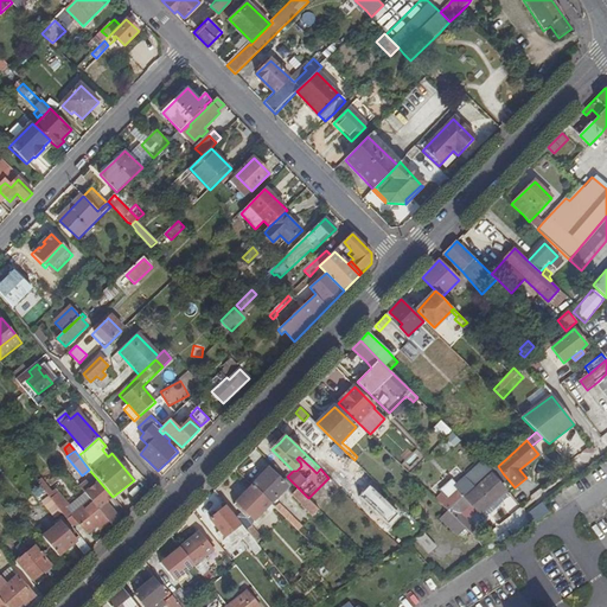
[(441,504),(448,510),(464,496),(492,472),(492,471),(484,464),(467,479),(465,477),(454,486),(457,490),(441,504)]
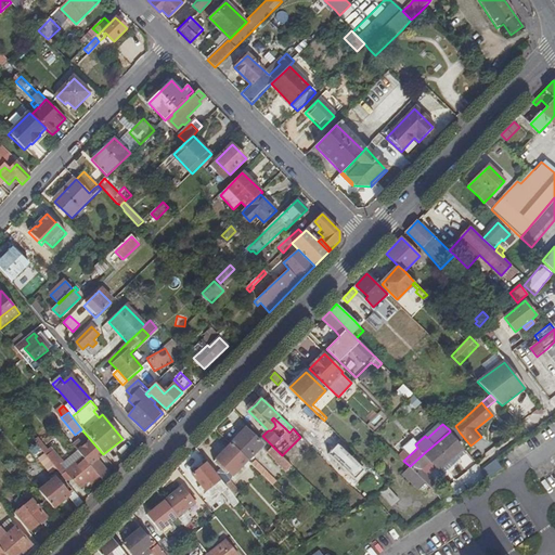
[(460,433),(455,426),(450,430),(450,431),(454,437),(459,443),(462,440),(457,435),(460,433)]
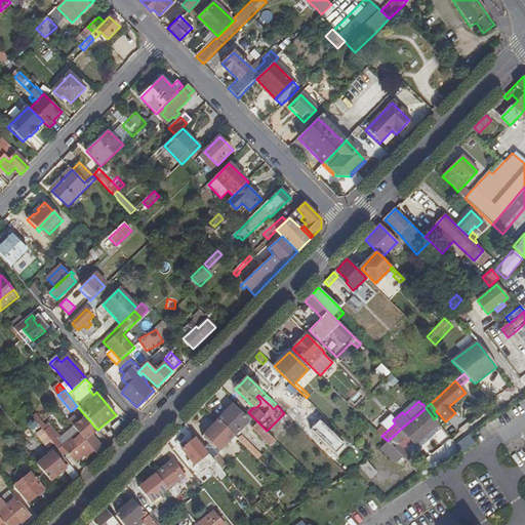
[(233,405),(218,419),(234,435),(246,446),(258,458),(261,455),(248,443),(238,432),(248,420),(233,405)]
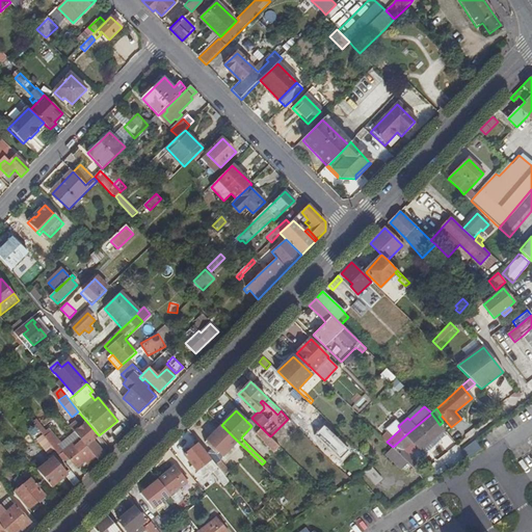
[(418,448),(421,451),(444,431),(430,416),(408,435),(406,434),(393,447),(408,463),(420,474),(425,471),(409,455),(418,448)]
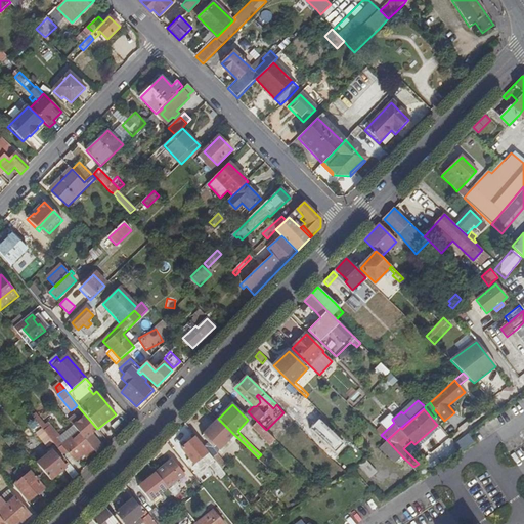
[(75,416),(69,421),(79,432),(94,451),(98,455),(104,449),(80,420),(80,421),(75,416)]
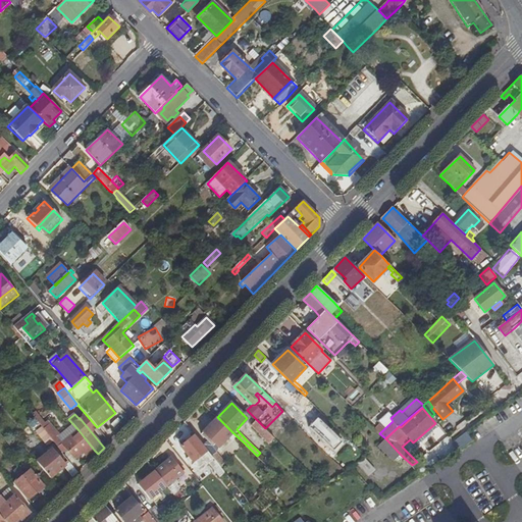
[(232,432),(217,417),(213,422),(204,431),(203,433),(213,445),(215,444),(219,447),(232,432)]
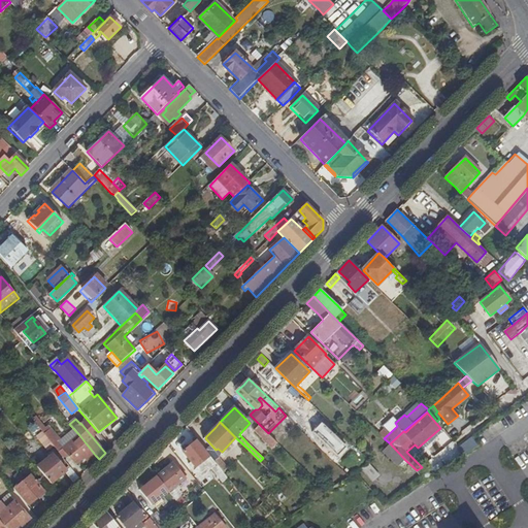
[(268,433),(261,426),(256,430),(264,438),(263,439),(273,448),(278,443),(268,433)]
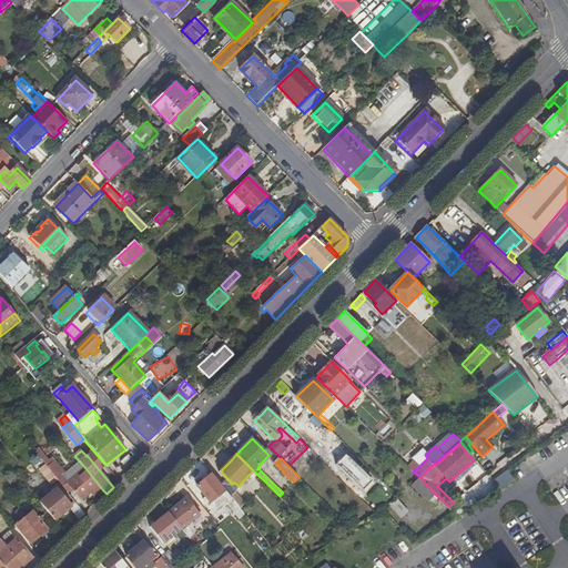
[(476,464),(474,460),(449,482),(452,485),(476,464)]
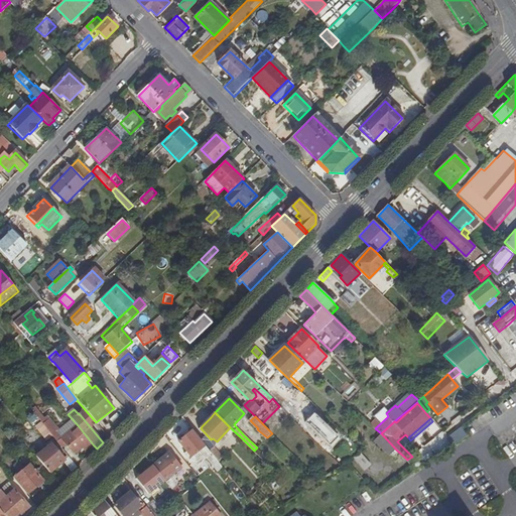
[(42,419),(40,421),(43,425),(55,441),(61,448),(67,443),(75,454),(82,447),(85,452),(93,444),(78,425),(62,438),(57,432),(59,430),(49,419),(45,422),(42,419)]
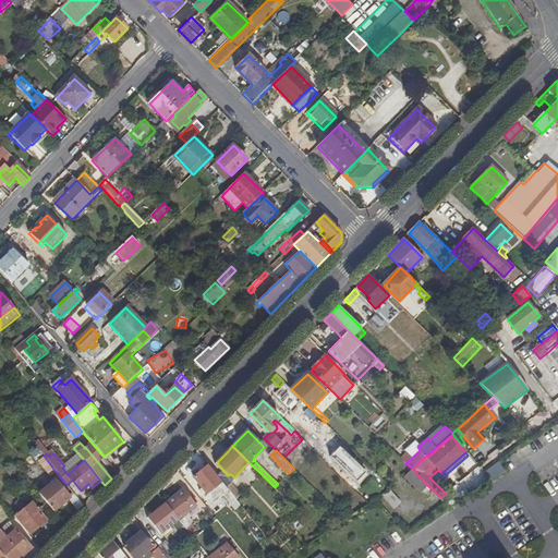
[(298,453),(291,460),(296,465),(303,459),(298,453)]
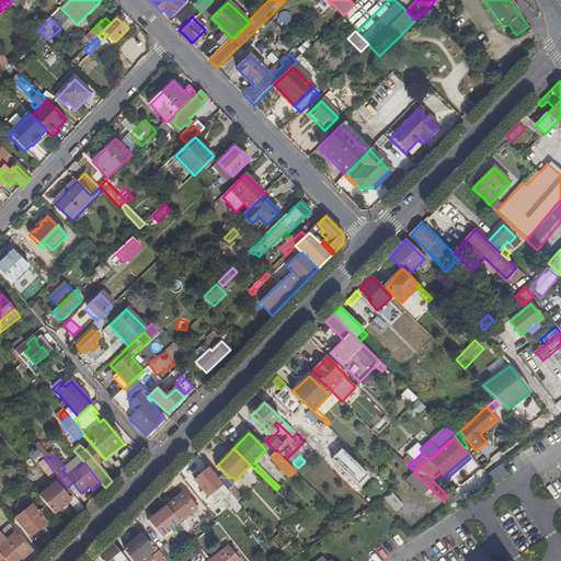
[(38,469),(53,487),(56,483),(60,480),(47,462),(38,469)]
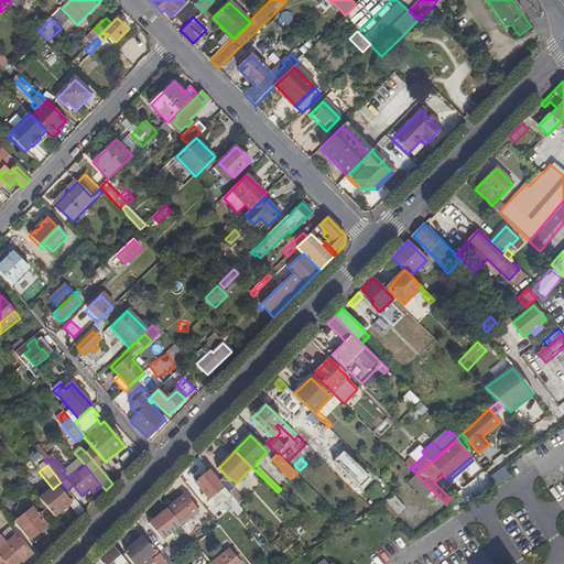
[(496,486),(509,474),(503,467),(489,477),(496,486)]
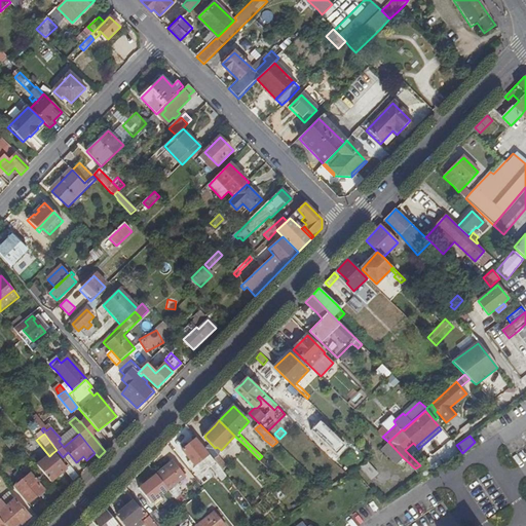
[(209,471),(217,463),(215,459),(210,453),(208,454),(196,439),(183,449),(191,459),(189,461),(192,464),(194,463),(201,472),(207,468),(209,471)]
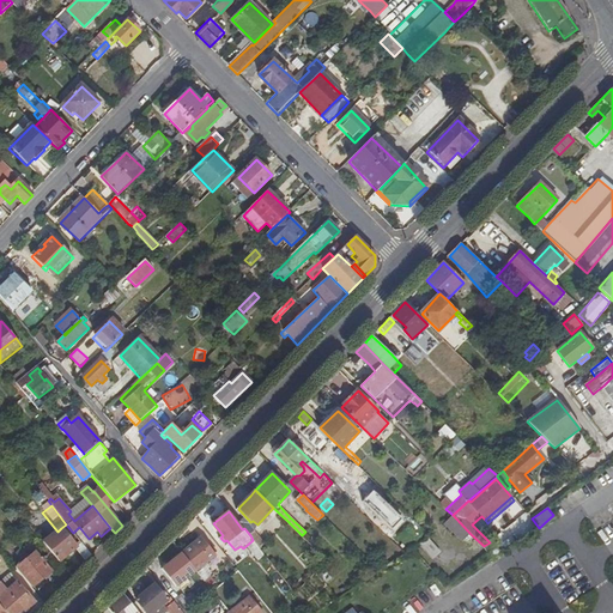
[(471,534),(453,515),(445,523),(463,542),(471,534)]
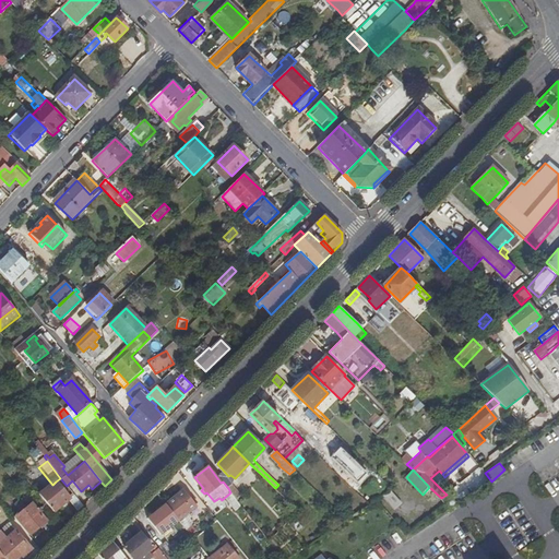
[(39,496),(55,512),(68,501),(78,512),(83,507),(74,495),(71,498),(56,482),(52,485),(39,496)]
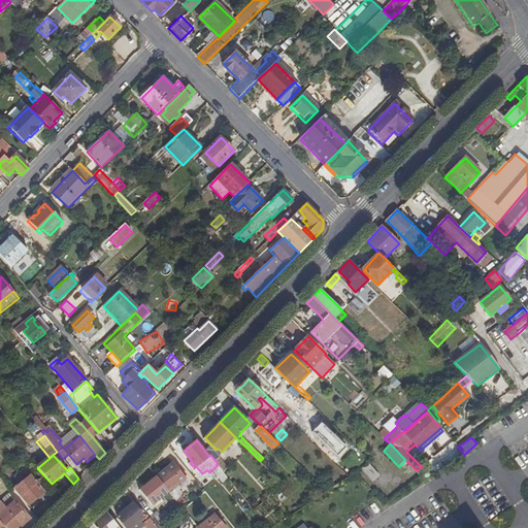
[(219,458),(216,461),(218,465),(224,471),(227,468),(219,458)]
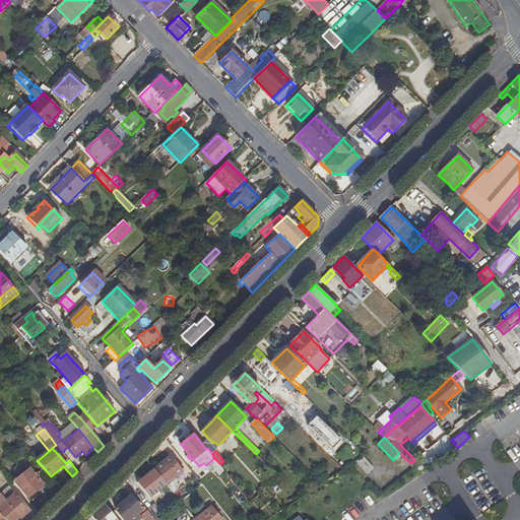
[(363,455),(356,460),(368,472),(374,467),(363,455)]
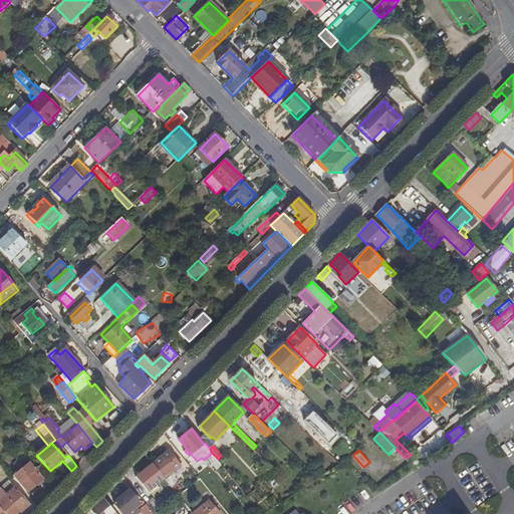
[(169,453),(153,465),(164,479),(181,466),(169,453)]
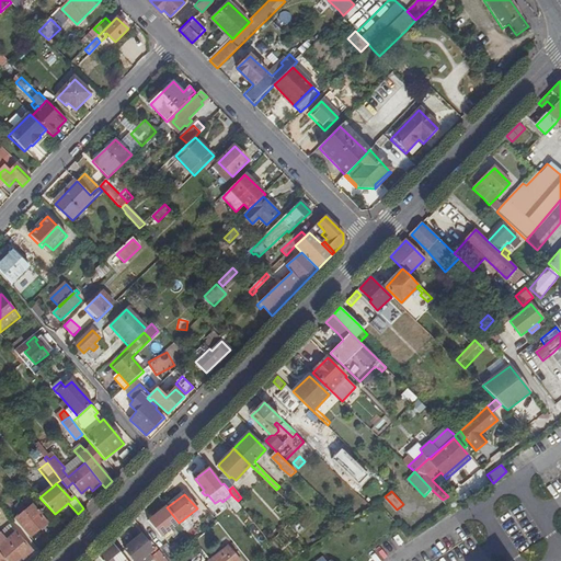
[(14,507),(21,515),(26,511),(21,503),(14,507)]
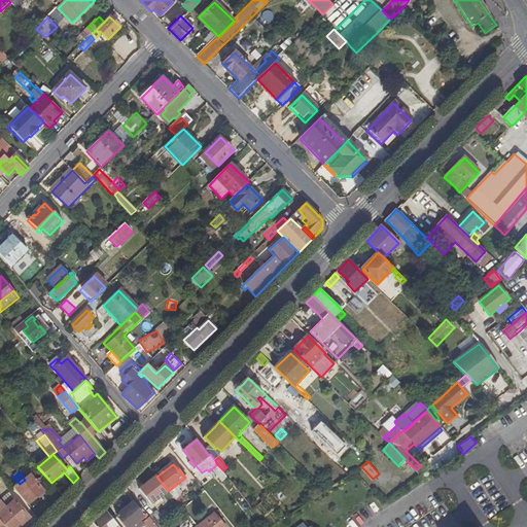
[(31,475),(25,480),(20,484),(13,489),(28,504),(44,491),(31,475)]
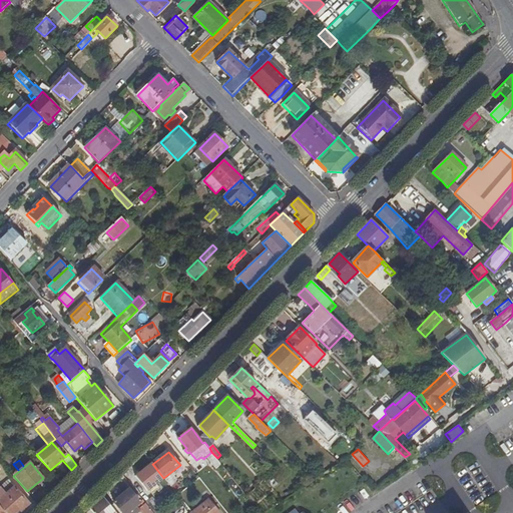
[(163,478),(152,464),(136,477),(147,491),(163,478)]
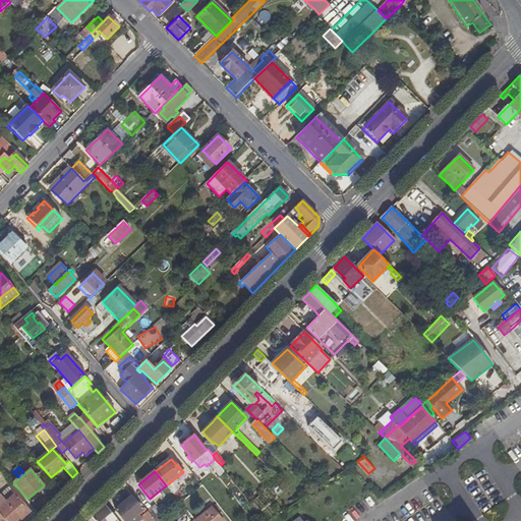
[(13,495),(8,488),(0,496),(5,502),(13,495)]
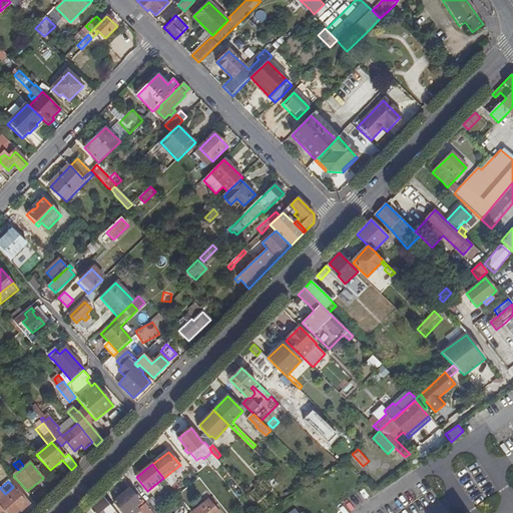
[(29,504),(13,487),(5,494),(21,512),(29,504)]
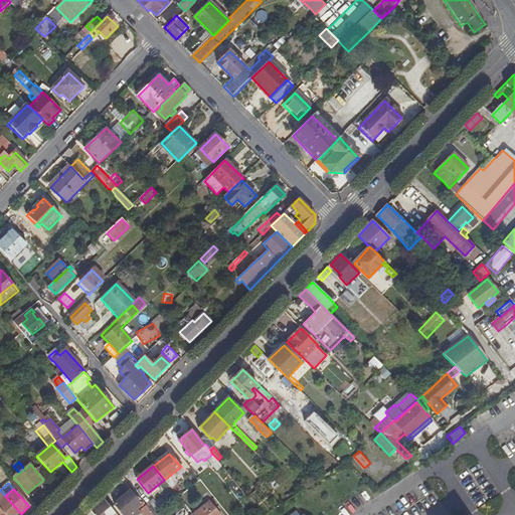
[(0,490),(0,511),(3,514),(19,514),(21,514),(5,496),(0,490)]
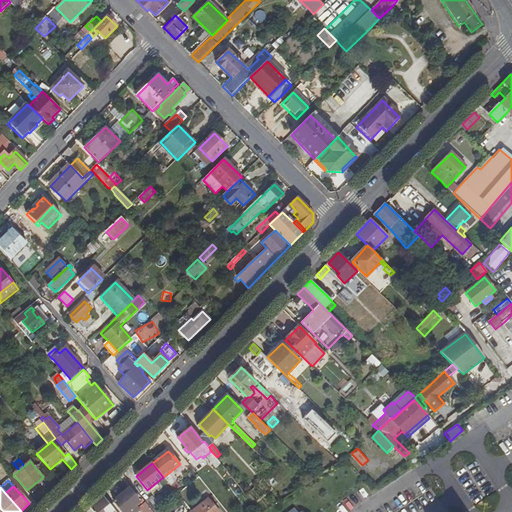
[(128,489),(113,502),(120,511),(136,511),(138,511),(152,511),(146,505),(144,502),(143,500),(140,503),(128,489)]
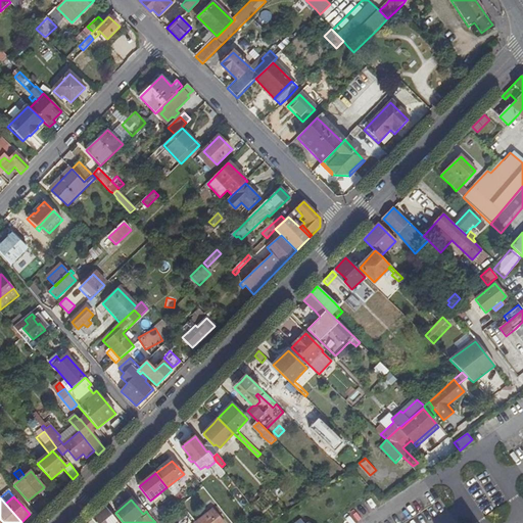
[(94,522),(117,522),(105,508),(92,520),(94,522)]
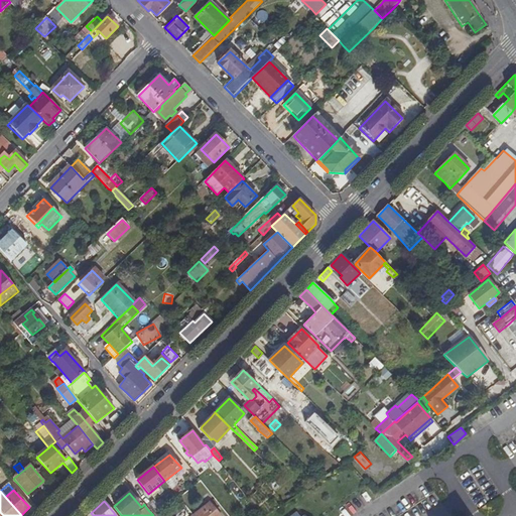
[(151,502),(145,506),(147,509),(153,515),(156,515),(160,513),(151,502)]
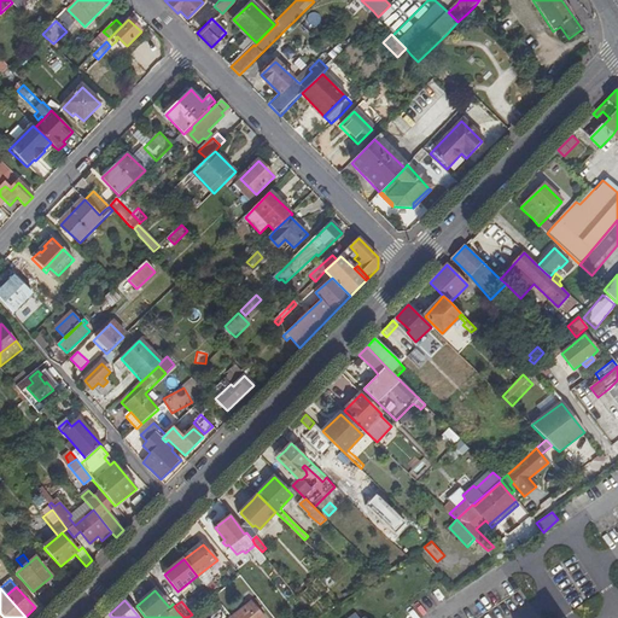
[(262,617),(251,604),(233,617),(262,617)]
